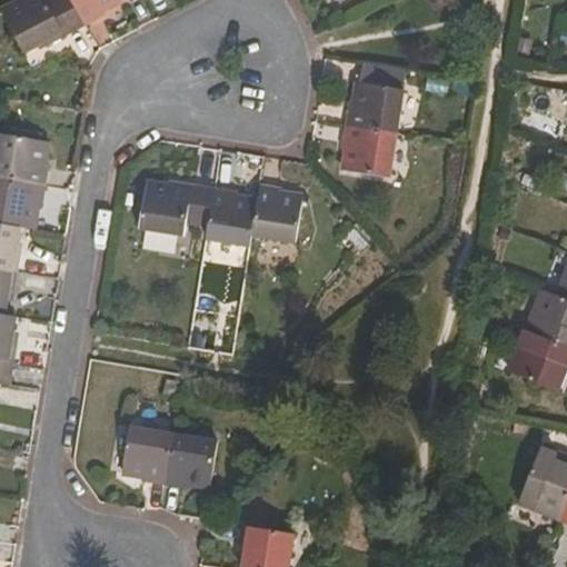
[(83,27),(69,0),(45,0),(16,0),(0,8),(0,11),(21,53),(43,41),(46,46),(83,27)]
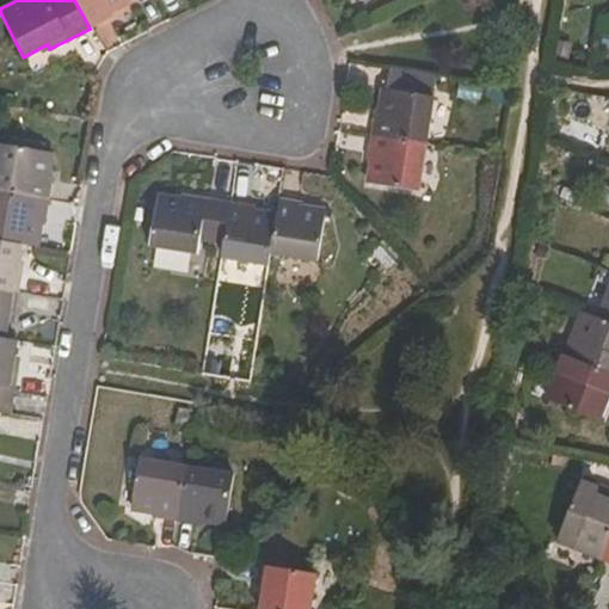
[(74,0),(90,29),(112,17),(110,11),(129,1),(128,0),(74,0)]
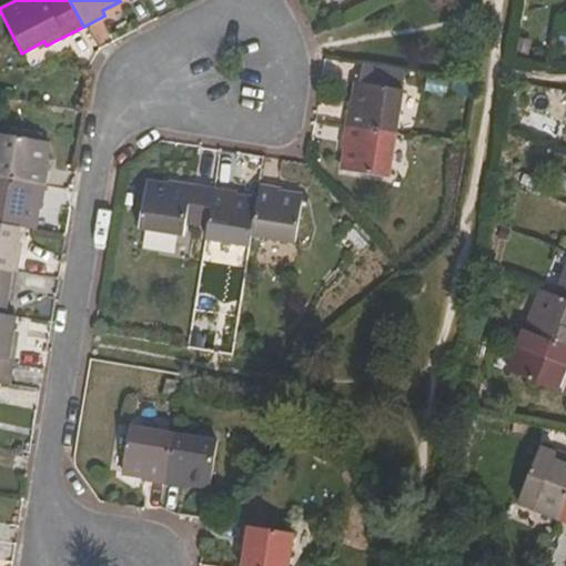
[(402,89),(354,81),(351,102),(346,101),(343,124),(395,133),(402,89)]
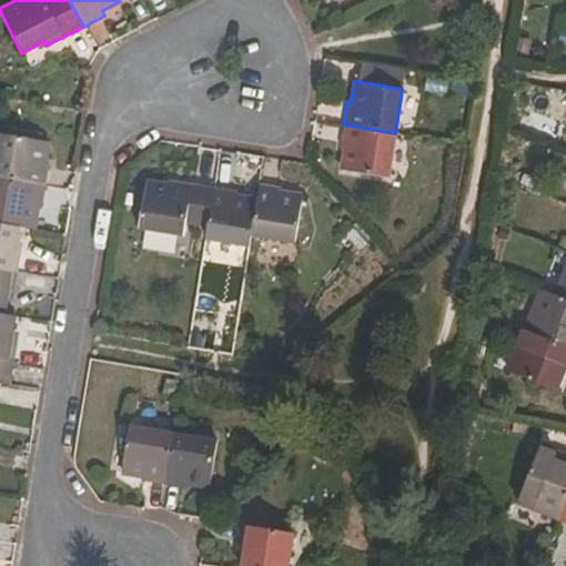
[(565,89),(542,87),(539,112),(565,114),(565,89)]
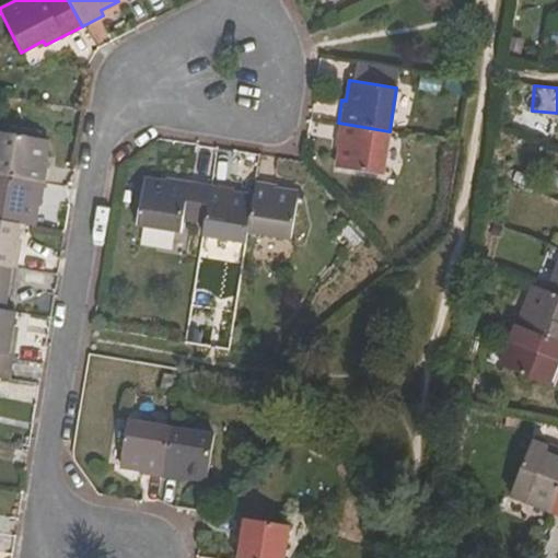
[(338,123),(334,144),(338,146),(335,166),(383,174),(390,131),(338,123)]
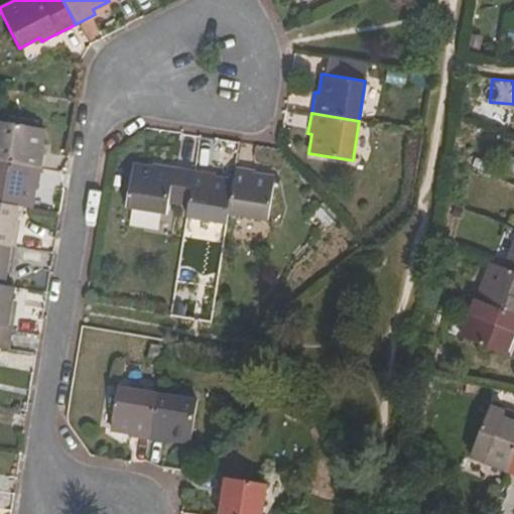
[(44,148),(39,148),(43,128),(1,121),(0,126),(0,161),(40,169),(44,148)]
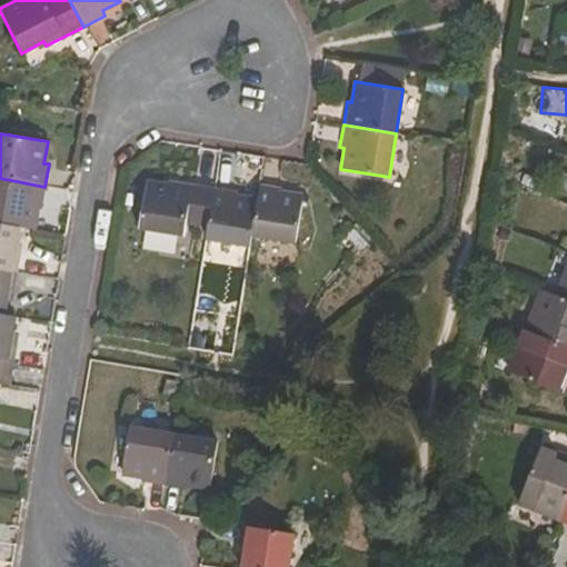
[(0,222),(20,227),(33,229),(37,208),(41,209),(45,187),(0,178),(0,222)]
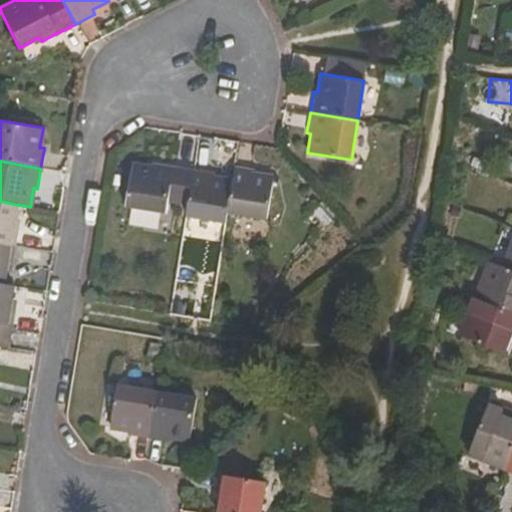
[(186,204),(192,168),(152,161),(151,166),(132,163),(124,206),(166,213),(168,201),(186,204)]
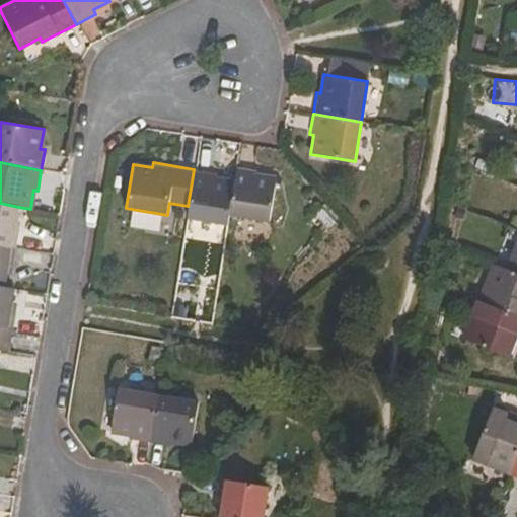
[(276,177),(256,173),(256,169),(235,166),(233,179),(228,214),(269,220),(276,177)]
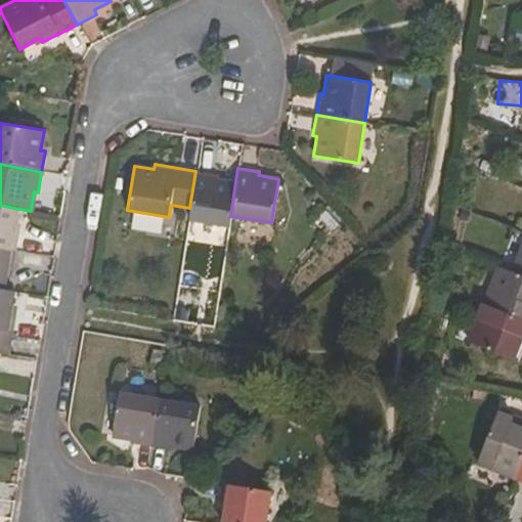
[(235,181),(216,178),(216,174),(196,171),(189,208),(187,219),(228,226),(230,216),(235,181)]
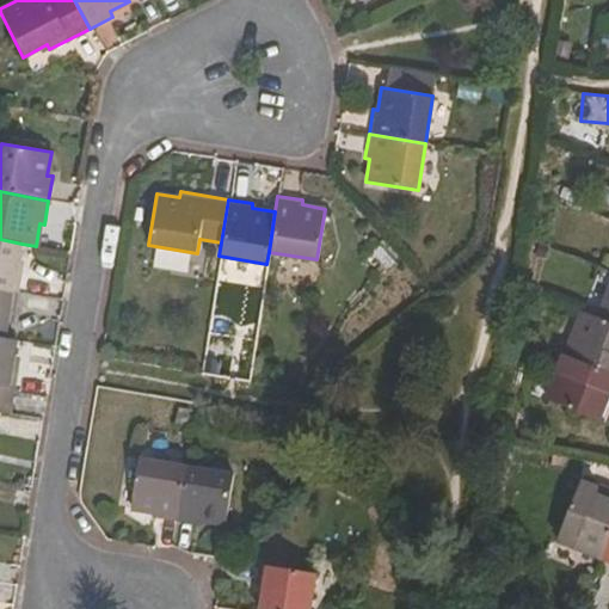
[(22,268),(17,266),(22,244),(0,239),(0,287),(18,290),(22,268)]
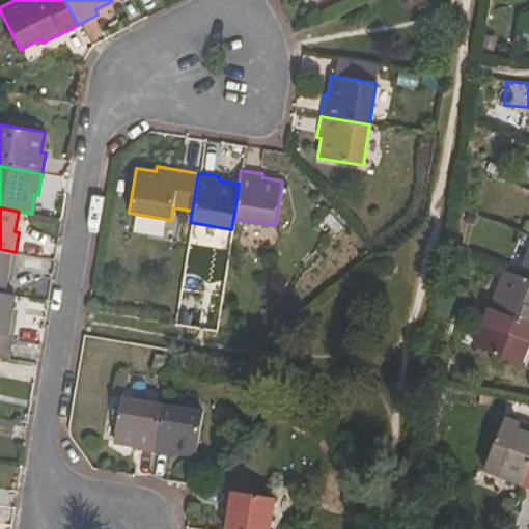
[(0,291),(5,293),(8,273),(11,274),(16,252),(0,249),(0,291)]
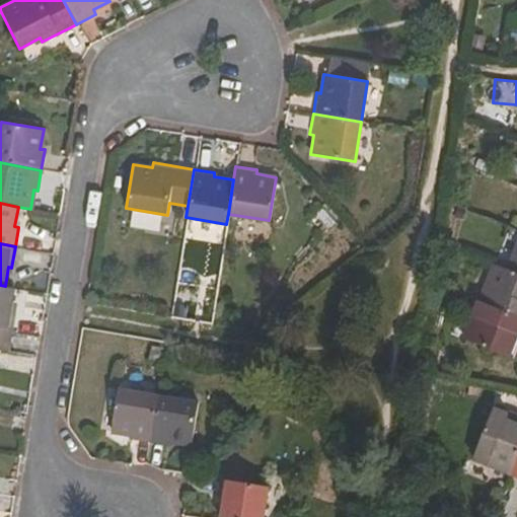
[(516,272),(516,244),(507,269),(516,272)]
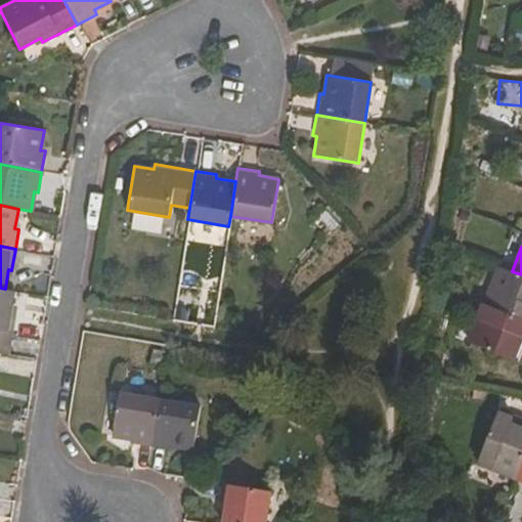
[(481,304),(521,320),(521,274),(512,271),(497,264),(481,304)]
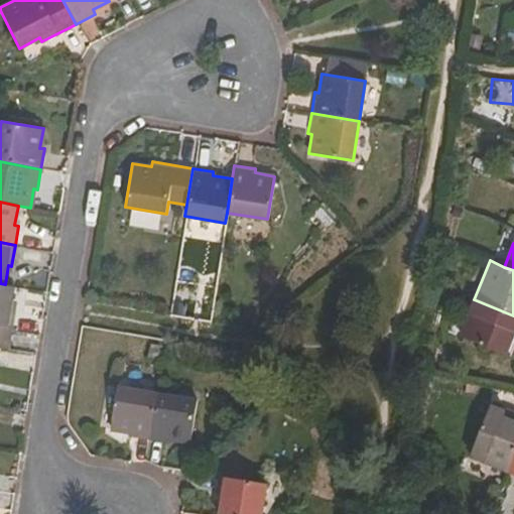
[(15,307),(11,307),(15,286),(5,284),(0,283),(0,347),(8,349),(15,307)]
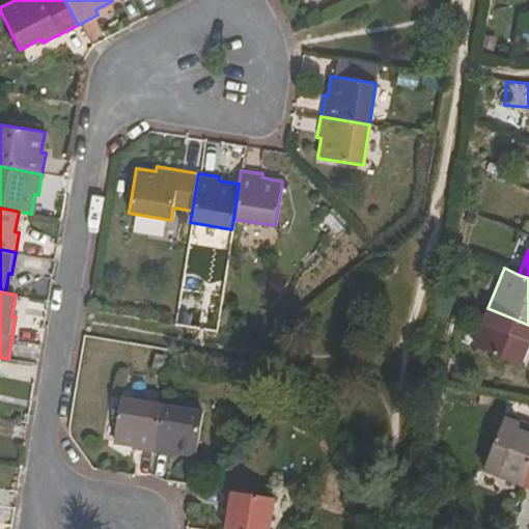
[(528,351),(528,325),(488,308),(472,345),(523,367),(528,351)]
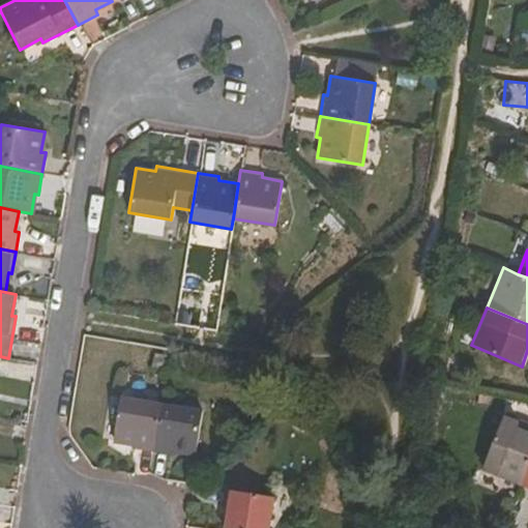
[(152,451),(160,403),(120,397),(113,441),(133,444),(132,448),(152,451)]
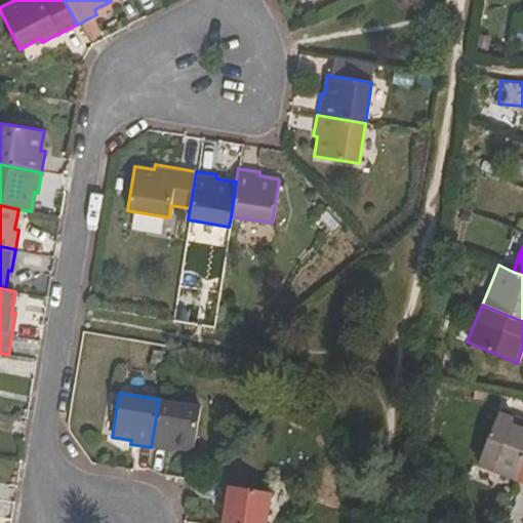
[(171,451),(172,446),(193,449),(200,405),(159,399),(151,447),(171,451)]
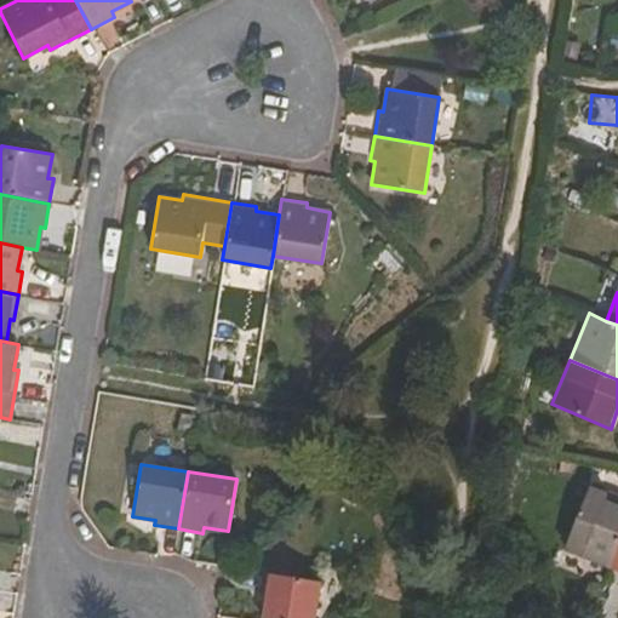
[(617,502),(587,490),(562,548),(607,566),(617,537),(617,502)]
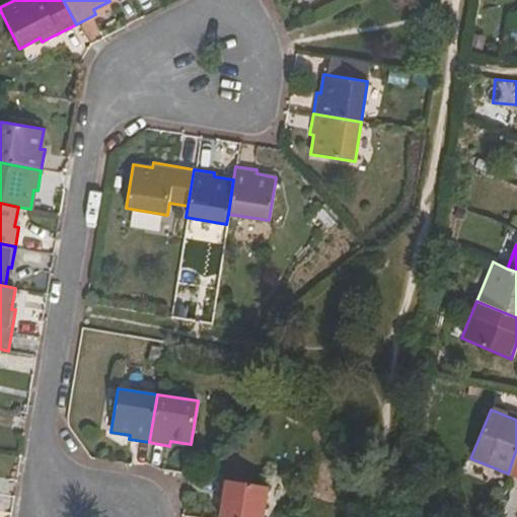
[(516,476),(516,449),(508,473),(516,476)]
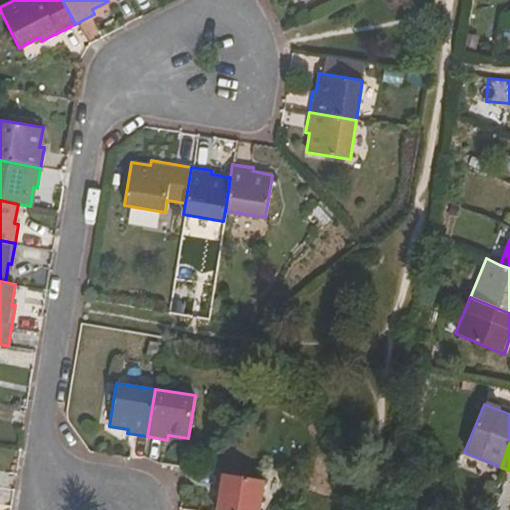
[(214,491),(218,492),(215,509),(259,509),(264,480),(217,473),(214,491)]
